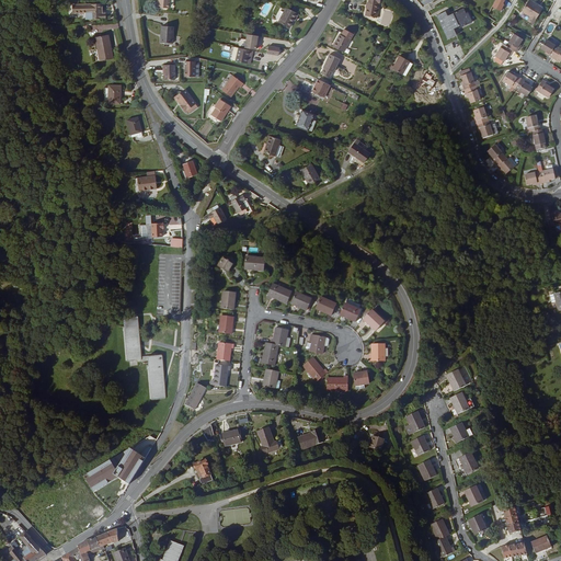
[(375,7),(377,7),(377,1),(376,1),(376,0),(373,0),(366,0),(365,12),(364,12),(364,20),(375,22),(376,13),(375,13),(375,7)]
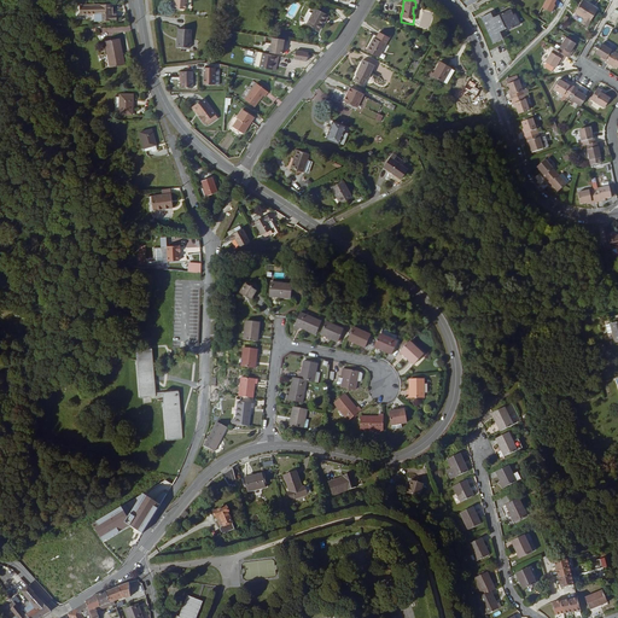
[(586,24),(590,28),(600,9),(584,0),(577,13),(588,19),(586,24)]
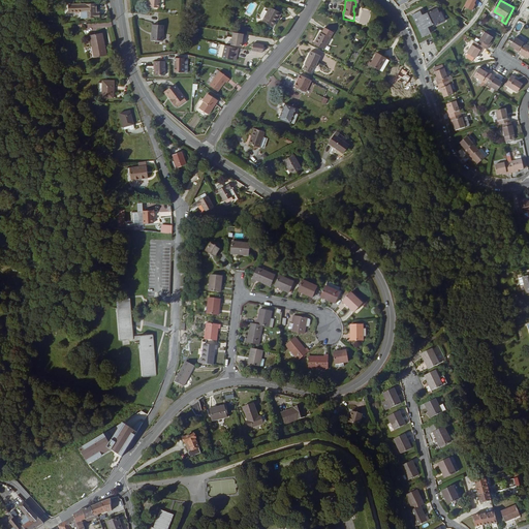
[(84,9),(85,17),(88,17),(98,16),(98,1),(72,2),(72,9),(84,9)]
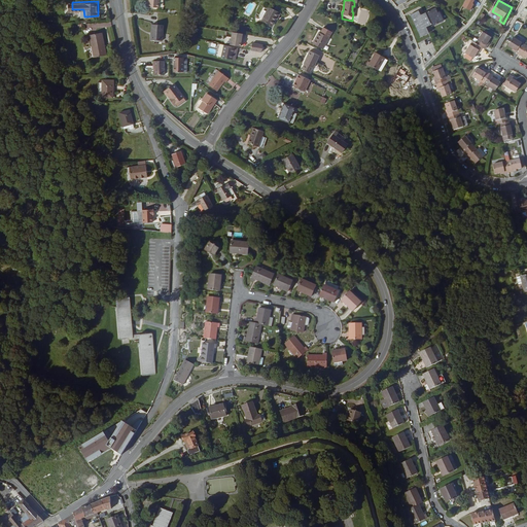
[(262,21),(272,26),(276,20),(280,12),(271,7),(262,21)]
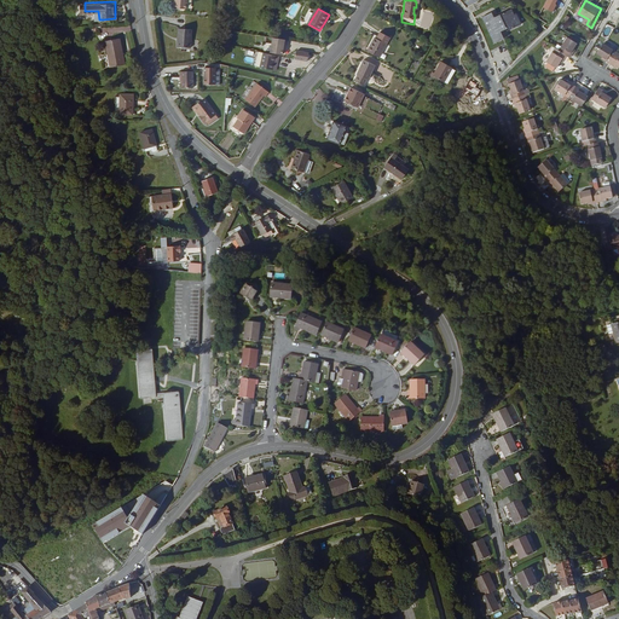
[(501,30),(507,28),(508,32),(522,25),(516,15),(515,16),(513,11),(495,18),(492,13),(482,18),(496,44),(505,39),(501,30)]
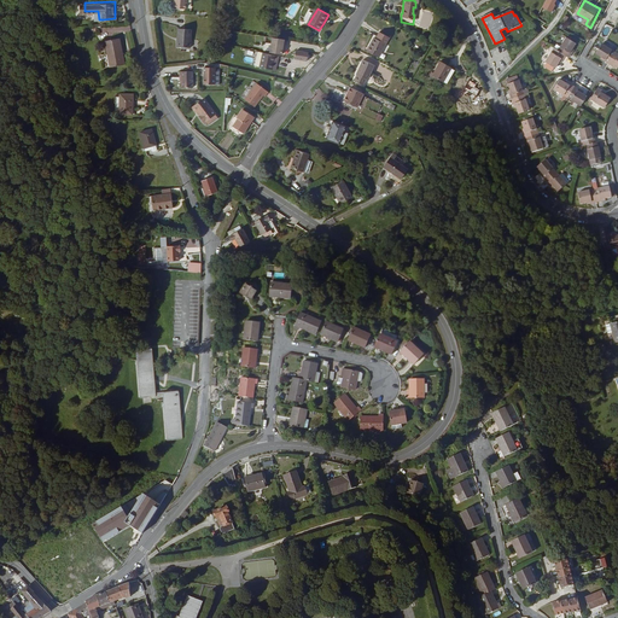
[(606,24),(599,36),(606,40),(612,28),(606,24)]
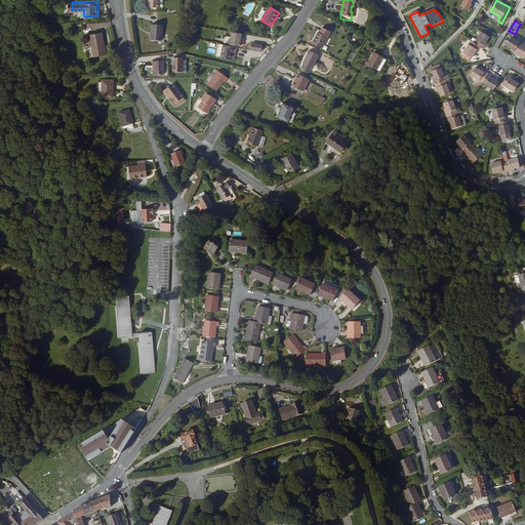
[(320,27),(317,33),(325,37),(328,31),(320,27)]
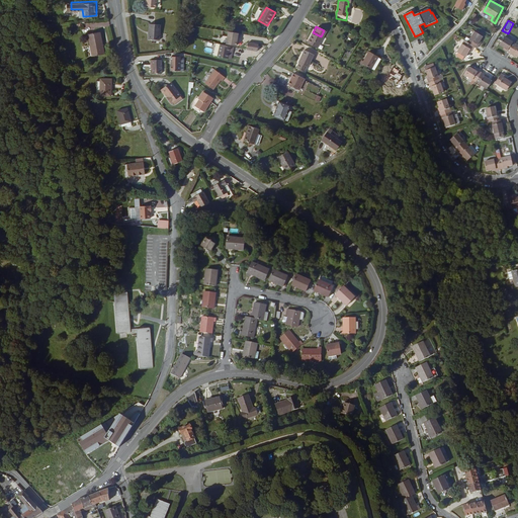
[(149,28),(148,45),(158,45),(160,29),(149,28)]
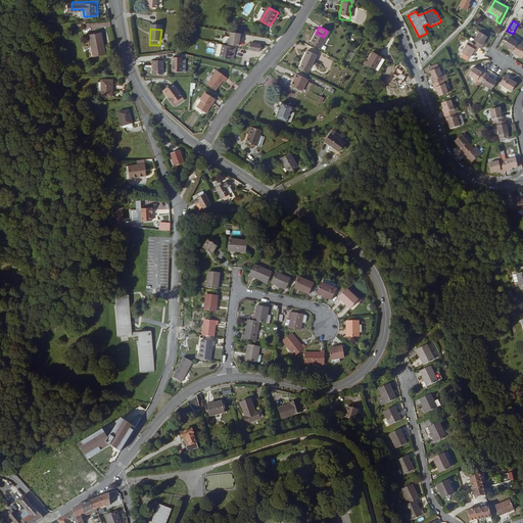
[(104,31),(92,33),(95,55),(107,54),(104,31)]
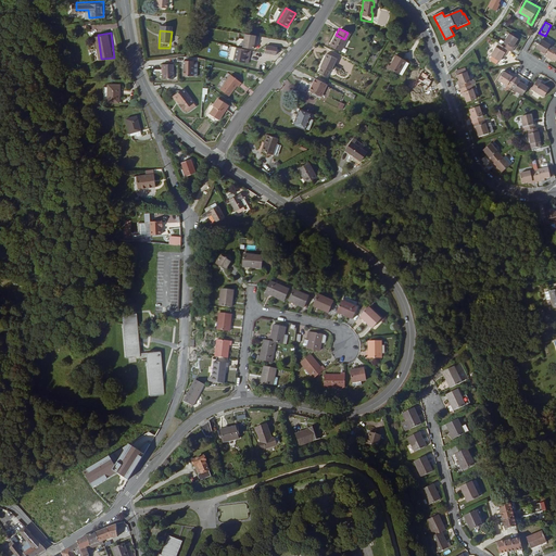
[(502,46),(509,50),(513,52),(515,49),(514,48),(516,43),(519,39),(509,33),(502,46)]
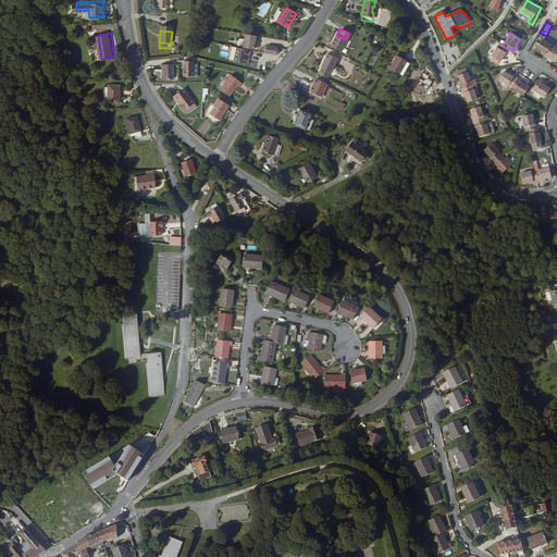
[(345,39),(336,35),(334,34),(329,45),(339,50),(345,39)]
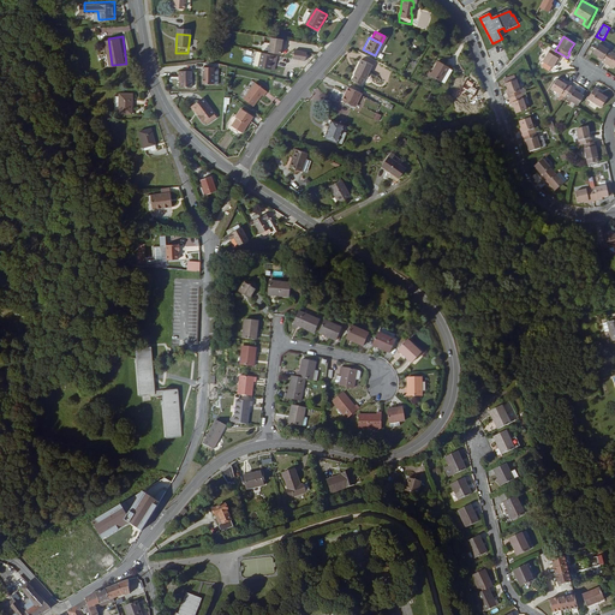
[(607,61),(614,49),(601,41),(595,51),(599,54),(604,57),(603,59),(607,61)]
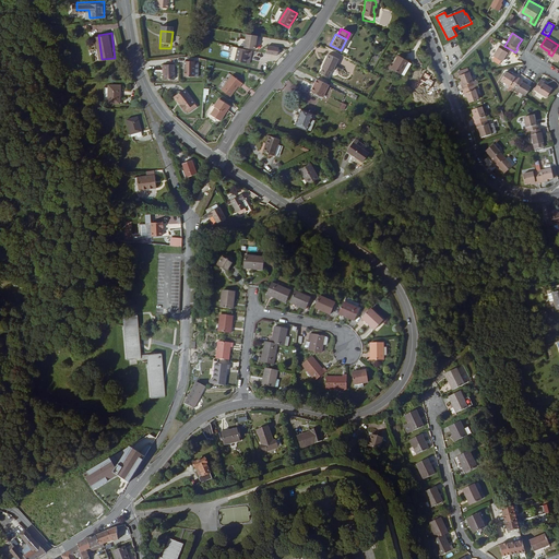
[(509,54),(512,50),(504,46),(501,44),(494,56),(502,61),(506,57),(508,52),(509,54)]
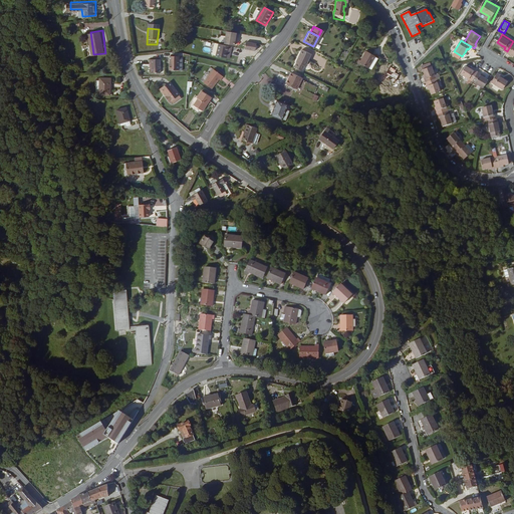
[(246,41),(245,48),(255,49),(256,43),(246,41)]
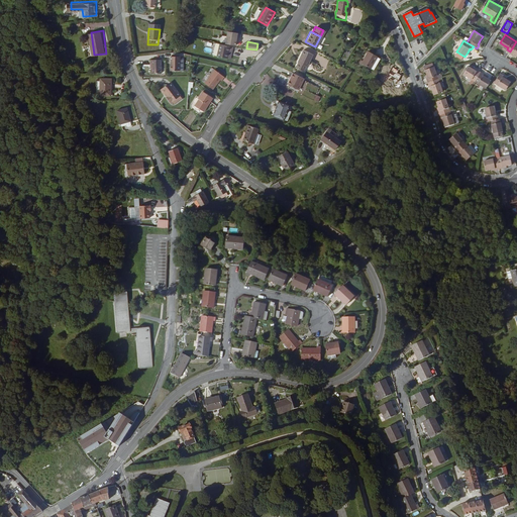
[(221,42),(218,55),(228,58),(231,45),(221,42)]
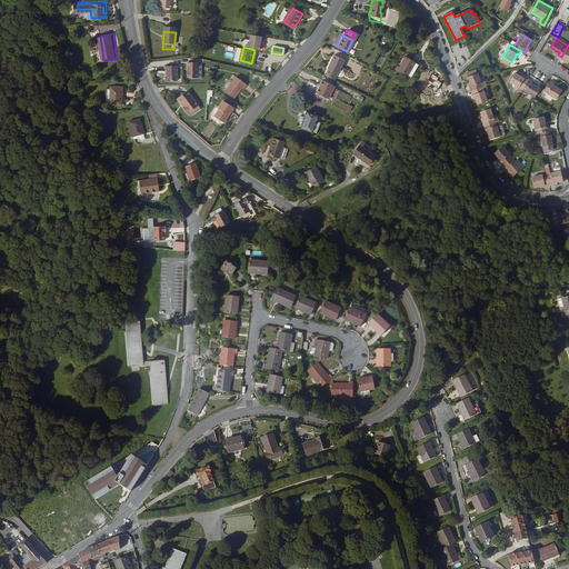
[(397,68),(407,73),(410,67),(416,59),(405,53),(397,68)]
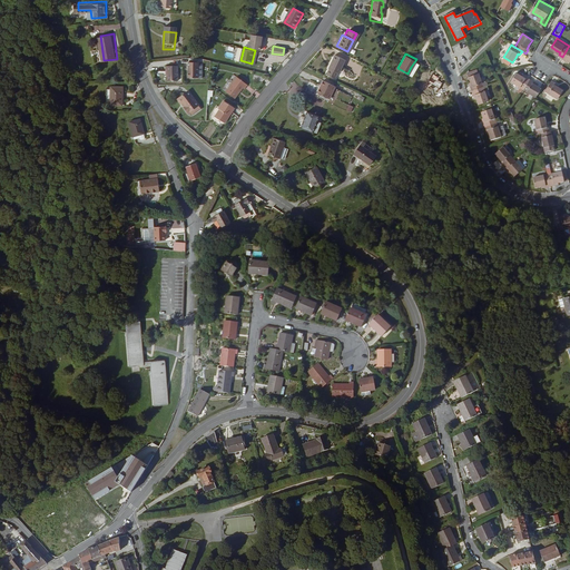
[(334,78),(337,72),(338,72),(345,60),(334,55),(327,68),(328,69),(326,74),(334,78)]
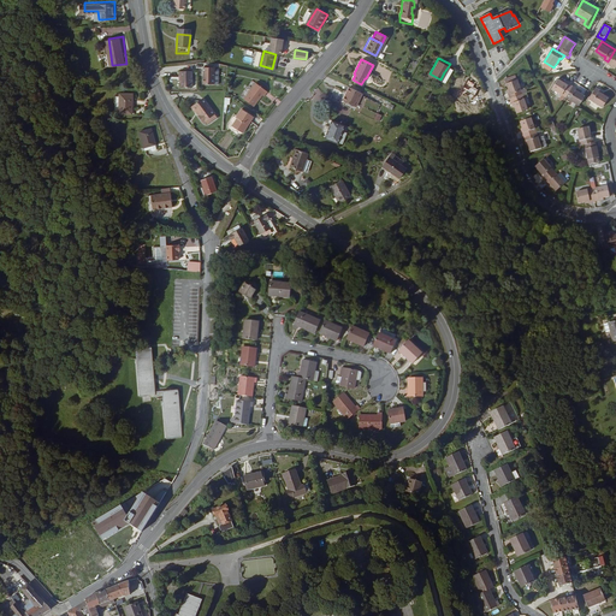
[(206,69),(206,86),(217,84),(215,67),(206,69)]
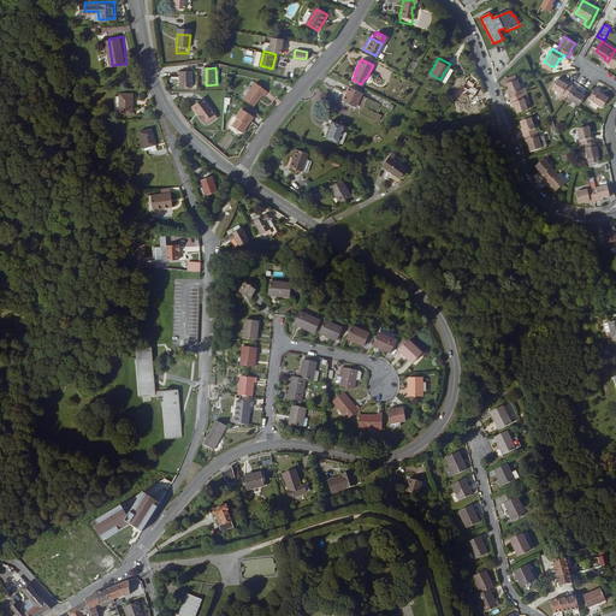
[(183,87),(194,87),(194,71),(181,71),(181,77),(183,77),(183,87)]
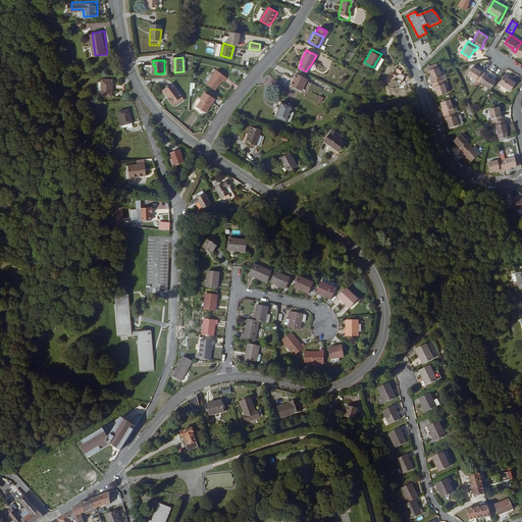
[(474,84),(477,86),(479,83),(485,72),(482,70),(481,71),(478,69),(473,66),(468,74),(476,81),(474,84)]
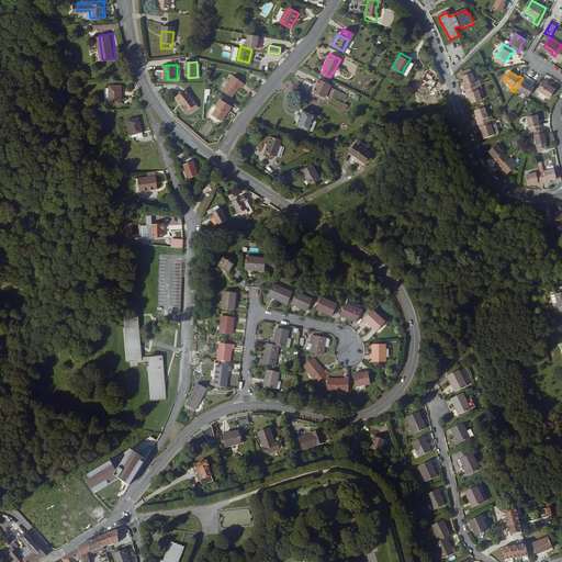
[(465,90),(476,86),(480,85),(479,81),(475,82),(472,72),(462,76),(464,81),(465,86),(464,87),(465,90)]
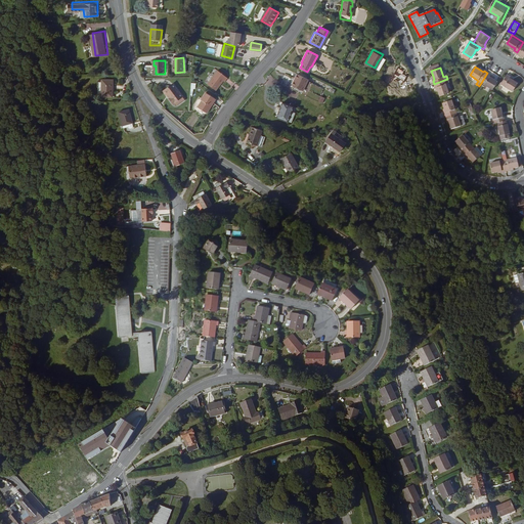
[(225,81),(228,77),(218,69),(208,83),(216,89),(223,80),(225,81)]
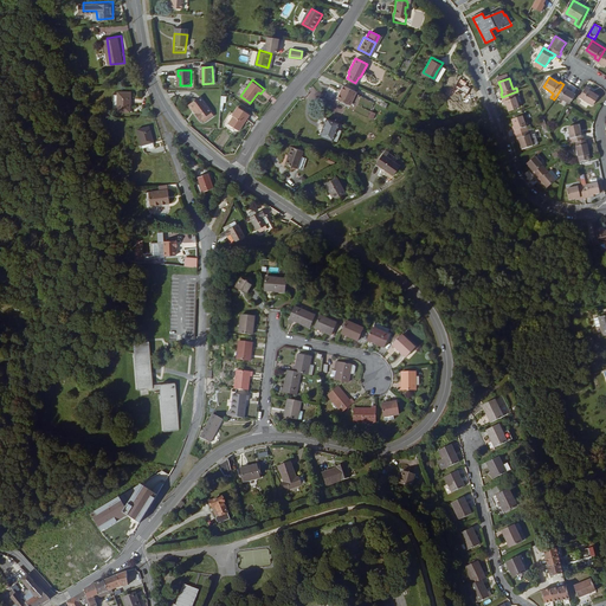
[(566,88),(567,86),(563,84),(556,96),(569,104),(577,94),(571,91),(566,88)]
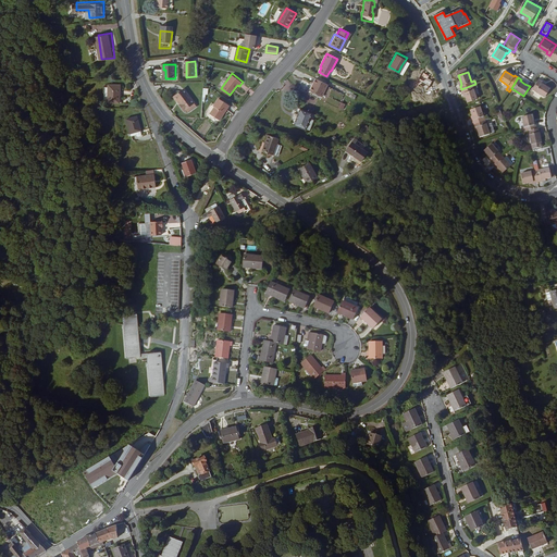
[(321,96),(326,84),(314,78),(309,90),(321,96)]
